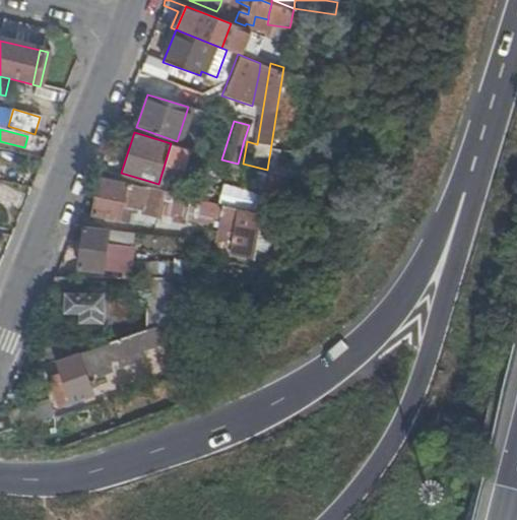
[(120,205),(140,209),(144,188),(99,179),(91,214),(117,218),(120,205)]
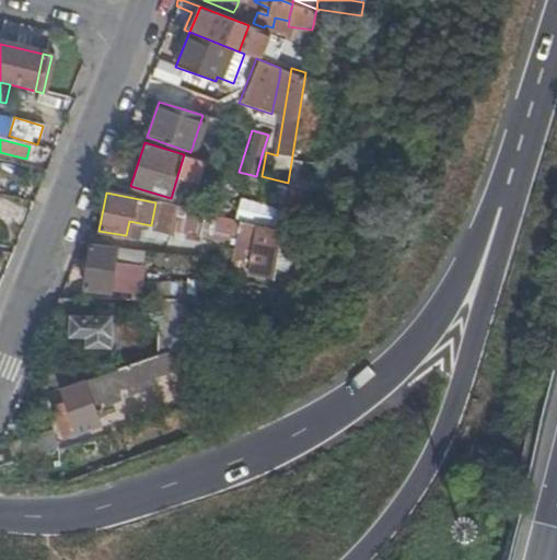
[(229,197),(230,214),(257,214),(257,196),(229,197)]
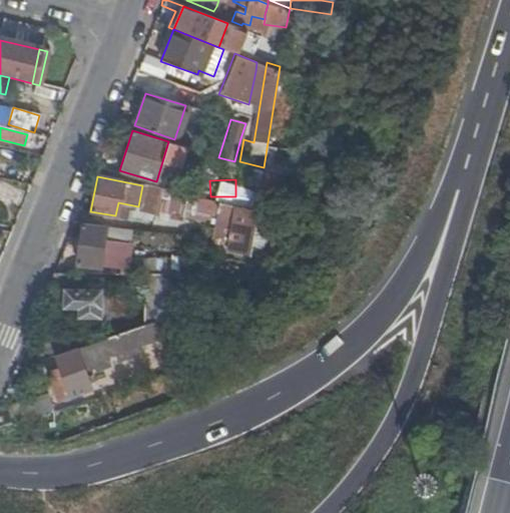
[(162,211),(183,216),(183,214),(188,195),(157,187),(142,185),(138,206),(162,211)]
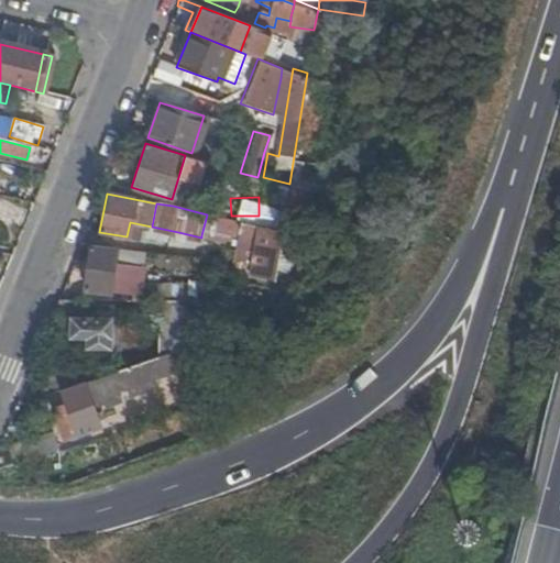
[(213,239),(216,229),(219,218),(208,214),(207,214),(201,235),(213,239)]
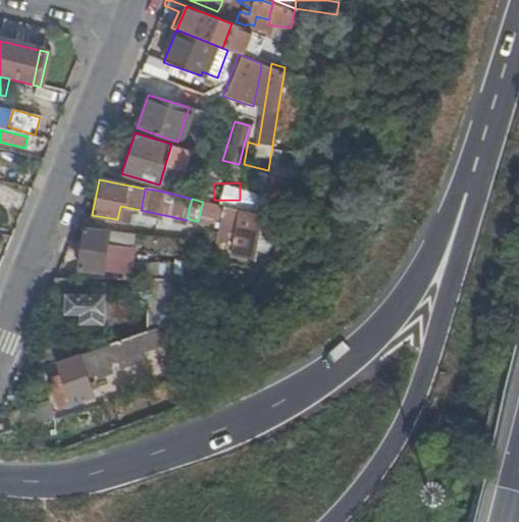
[(203,202),(200,212),(217,216),(221,217),(223,206),(203,202)]
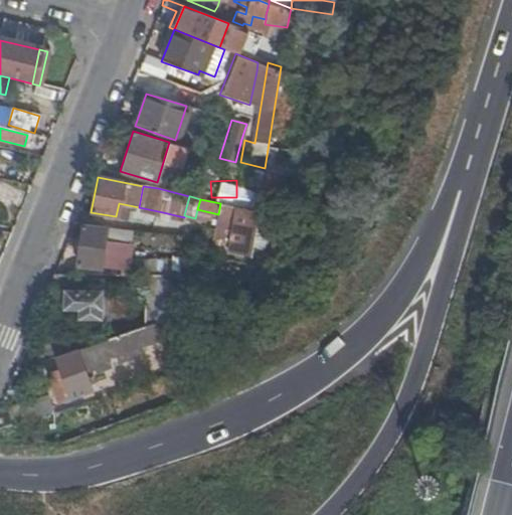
[(218,214),(229,216),(231,206),(220,203),(218,214)]
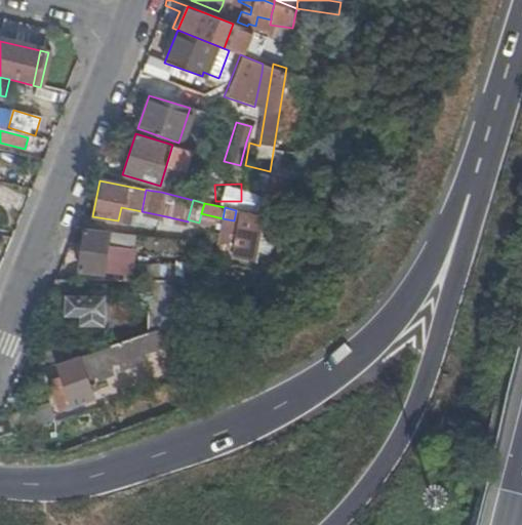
[(249,249),(248,255),(255,256),(263,212),(240,207),(233,245),(249,249)]
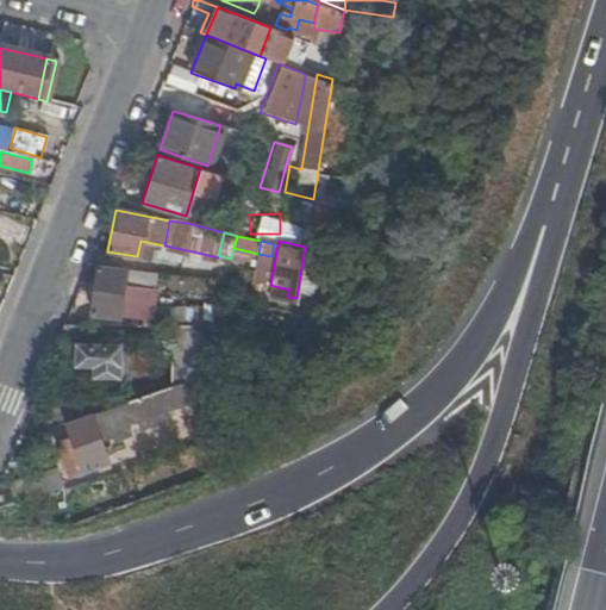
[(249,275),(268,280),(272,256),(258,254),(254,253),(249,275)]
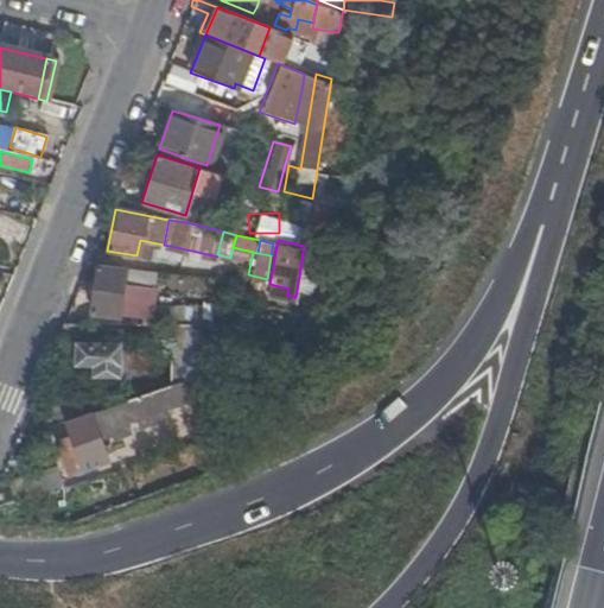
[(153,287),(154,272),(127,268),(97,265),(90,312),(116,316),(119,304),(122,284),(135,285),(153,287)]
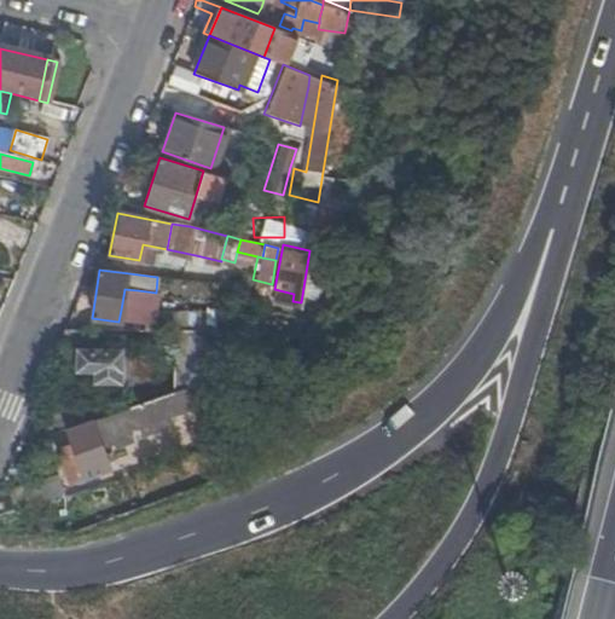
[(125,289),(121,310),(135,311),(138,290),(125,289)]
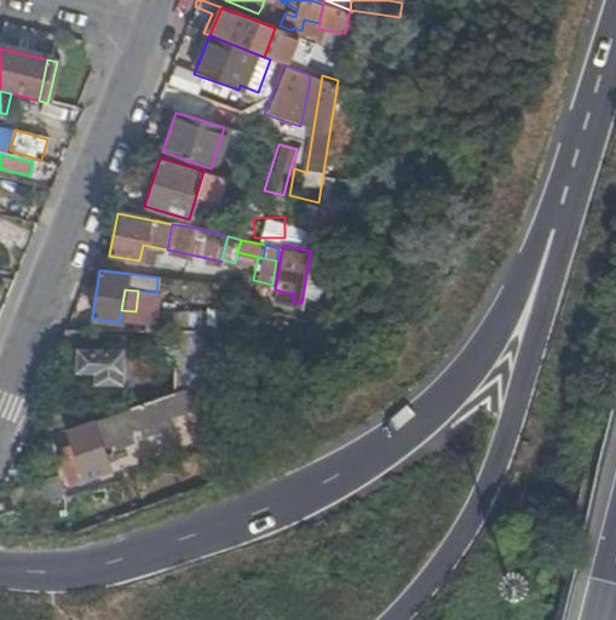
[(144,326),(144,331),(172,331),(174,331),(177,331),(177,320),(154,319),(153,326),(144,326)]
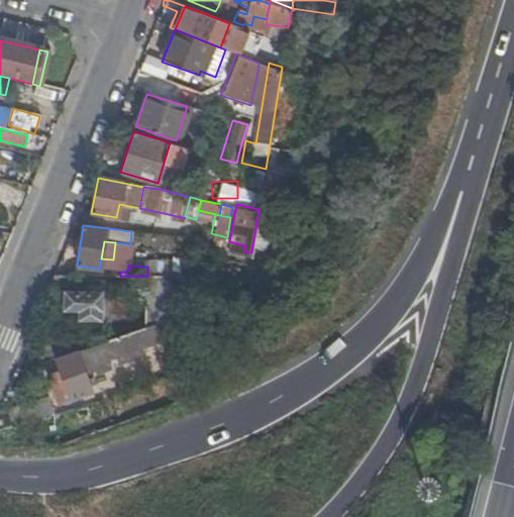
[(145,276),(143,276),(140,328),(153,323),(181,314),(194,309),(200,277),(147,276),(145,276)]
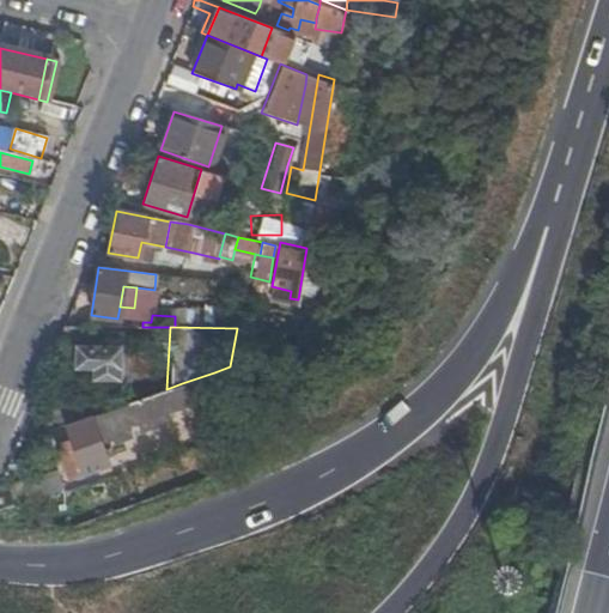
[(93,378),(117,378),(119,347),(77,346),(75,366),(93,368),(93,378)]
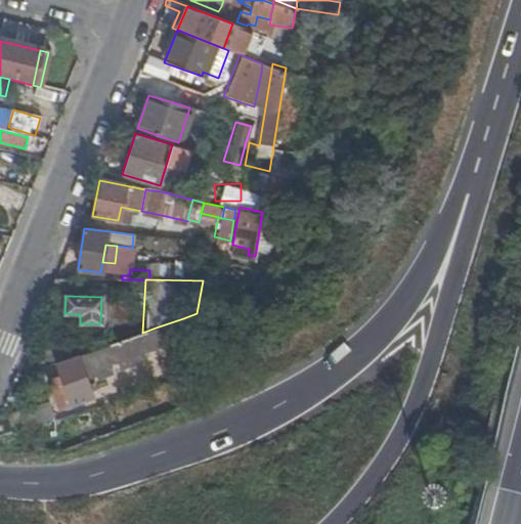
[(188,335),(183,318),(156,328),(162,344),(188,335)]
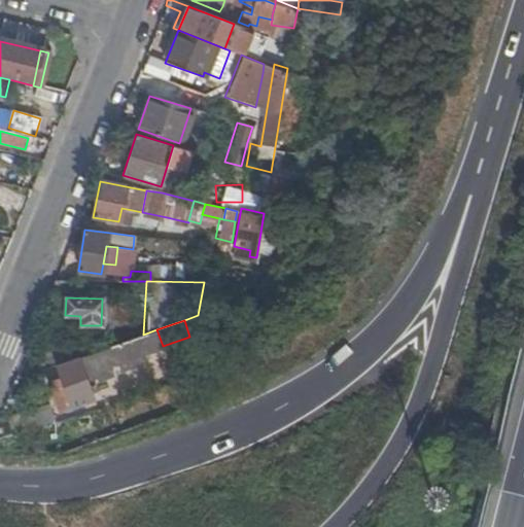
[(60,379),(69,407),(92,399),(90,390),(95,388),(92,381),(86,382),(85,380),(96,377),(97,380),(116,374),(113,363),(126,359),(130,366),(139,363),(136,355),(163,346),(156,329),(143,335),(56,365),(60,379)]
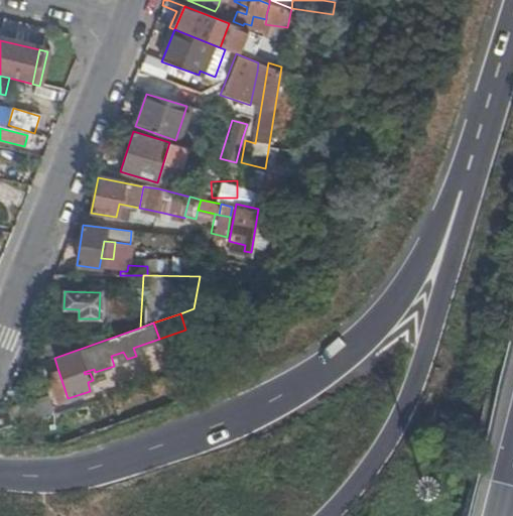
[(53,404),(68,398),(58,371),(43,376),(53,404)]
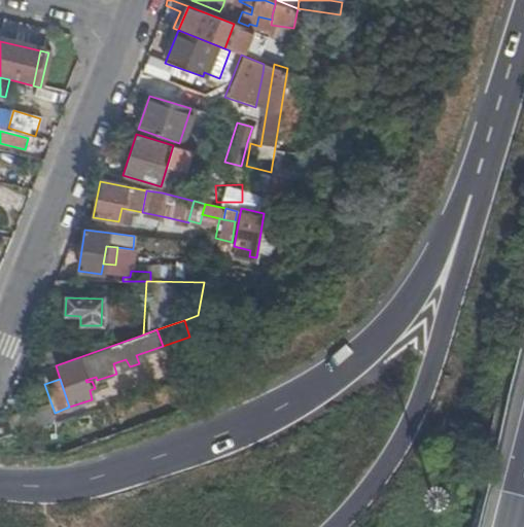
[(18,412),(25,430),(54,421),(46,402),(18,412)]
